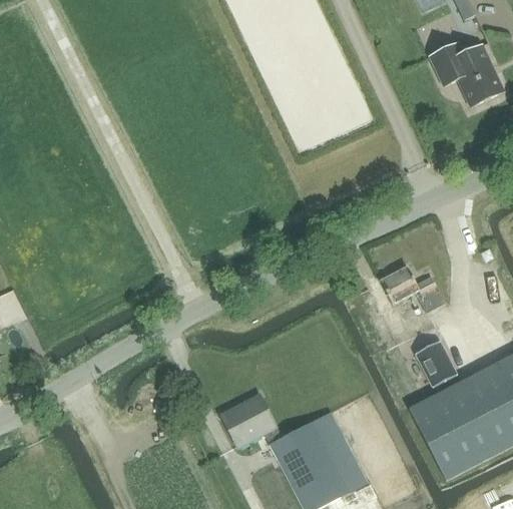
[(415,0),(420,10),(441,0),(415,0)]
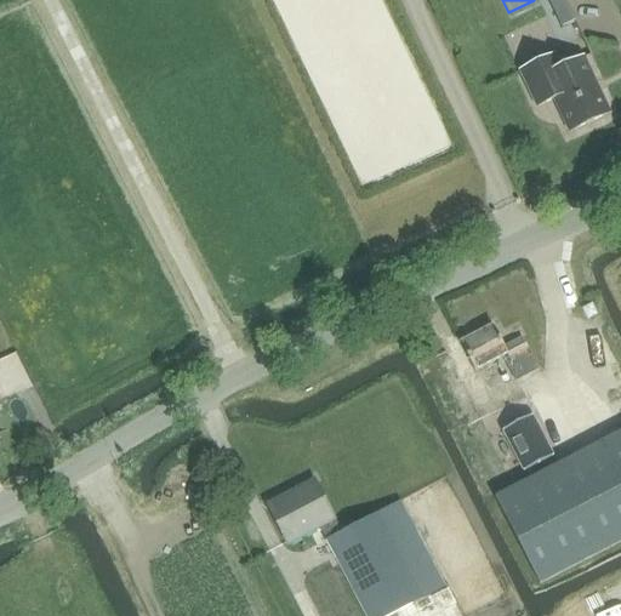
[(543,55),(517,67),(534,103),(551,95),(567,129),(605,110),(580,55),(558,64),(550,68),(543,55)]
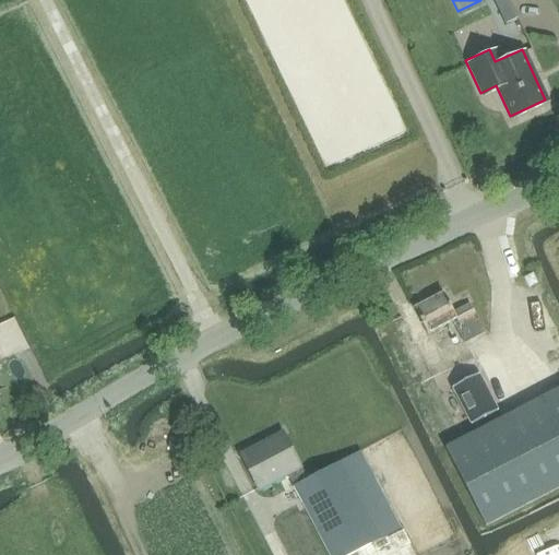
[(526,276),(531,285),(540,281),(536,272),(526,276)]
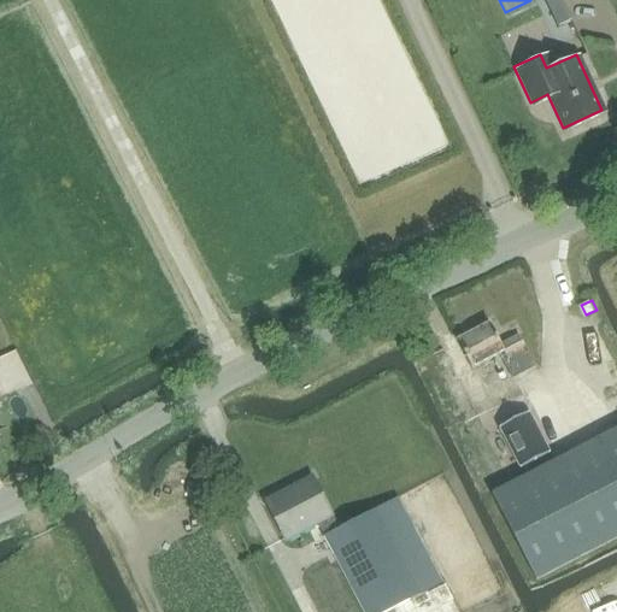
[(550,353),(536,328),(526,334),(512,309),(491,319),(489,318),(471,327),(472,329),(451,340),(469,376),(518,351),(526,365),(550,353)]
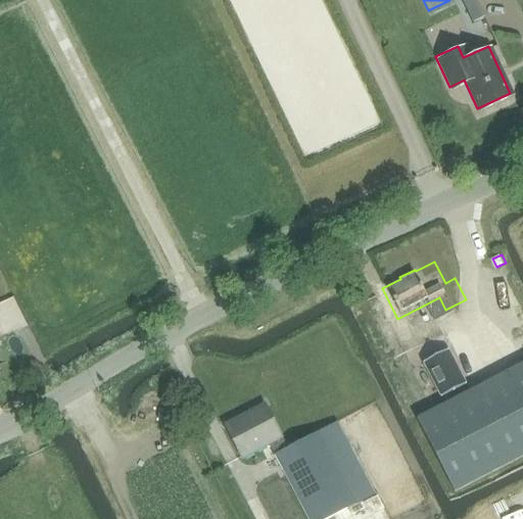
[(462,376),(440,334),(417,346),(438,388),(462,376)]
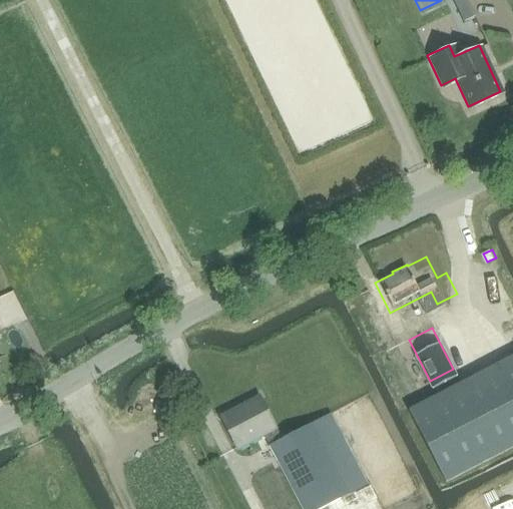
[(408,408),(445,480),(512,444),(512,353),(460,381),(418,403),(417,403),(408,408)]
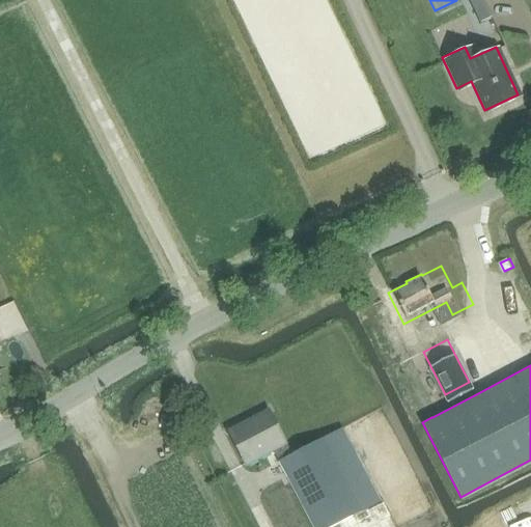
[(246,462),(274,448),(314,526),(326,526),(362,508),(324,436),(292,451),(272,411),(247,423),(245,421),(229,428),(246,462)]
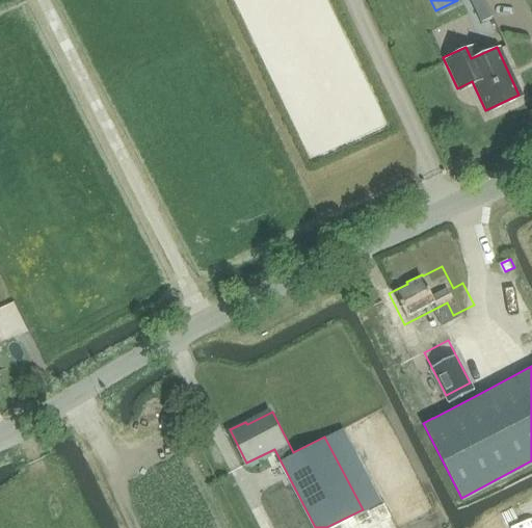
[(512,510),(487,519),(489,527),(515,527),(513,521),(515,520),(512,510)]
